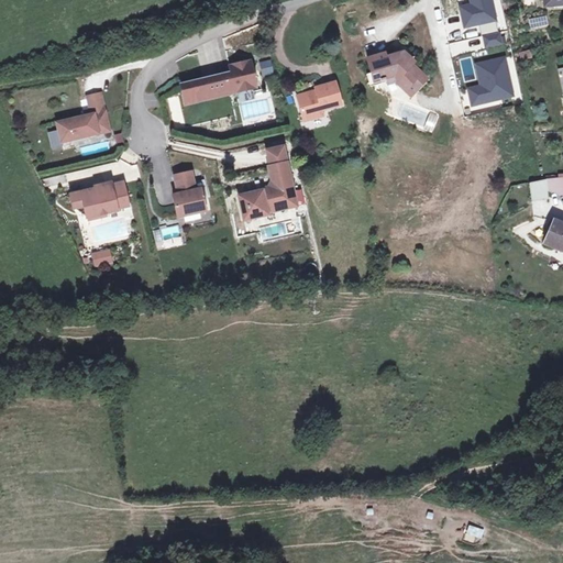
[(468,0),(470,2),(459,4),(464,29),(497,21),(492,0),(468,0)]
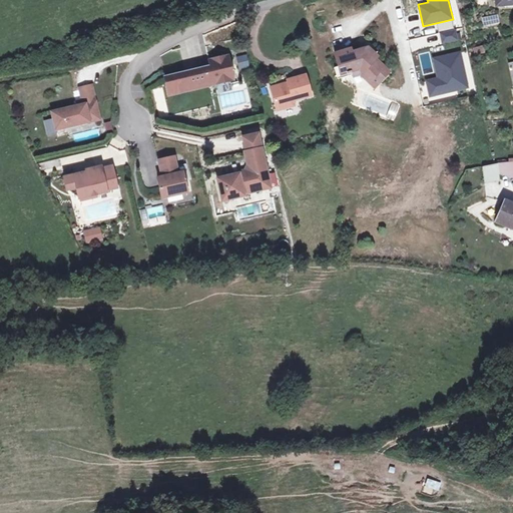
[(482,26),(499,24),(498,15),(481,17),(482,26)]
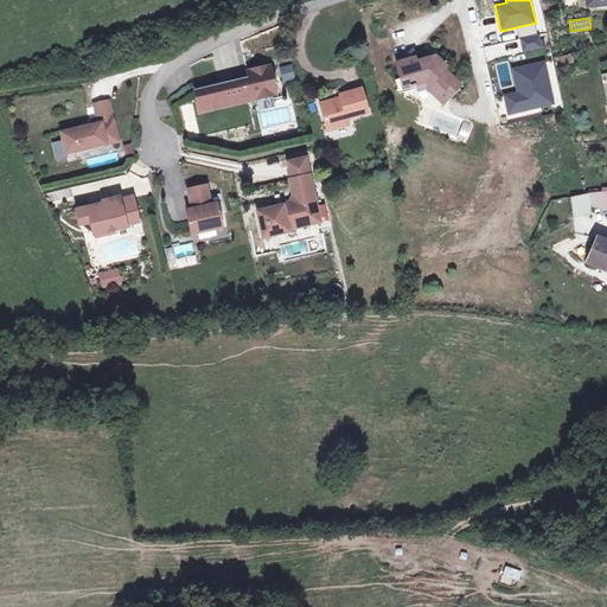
[(538,34),(521,39),(523,52),(542,48),(538,34)]
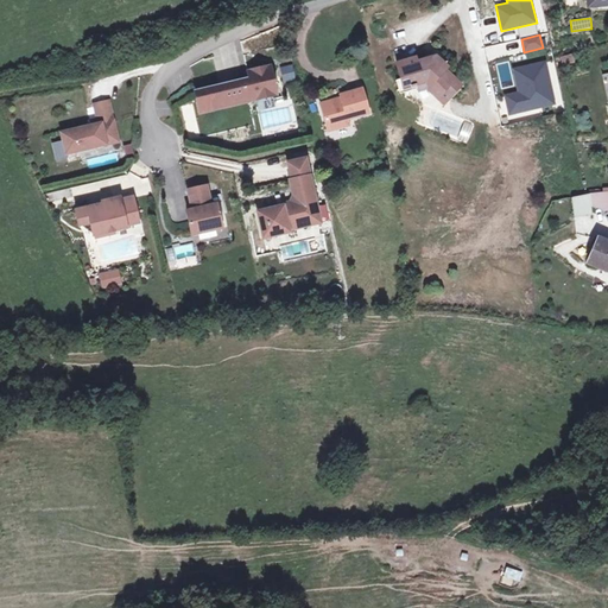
[(561,57),(563,65),(575,62),(572,54),(561,57)]
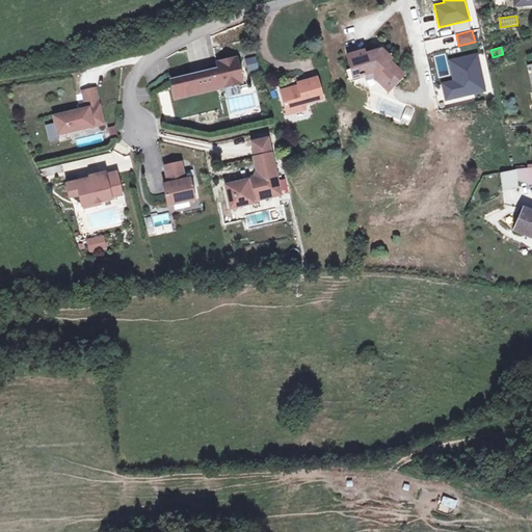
[(363,52),(348,57),(352,70),(354,77),(365,75),(373,72),(391,88),(403,76),(378,52),(364,56),(363,52)]
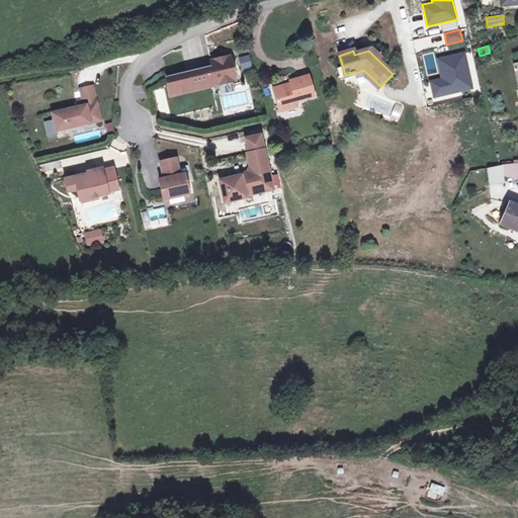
[(473,89),(465,52),(436,58),(441,78),(429,81),(433,98),(473,89)]
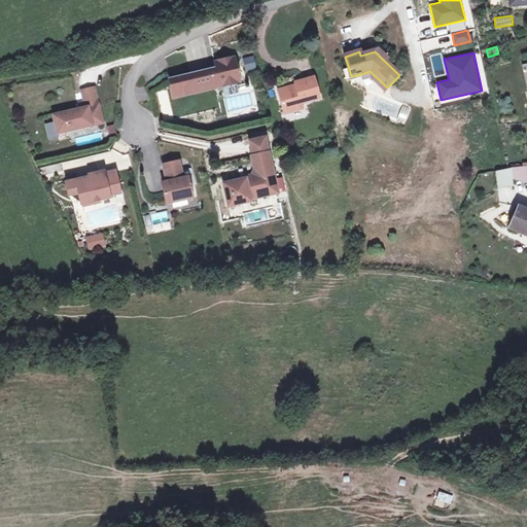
[(216,70),(180,78),(184,94),(240,81),(235,59),(215,64),(216,70)]
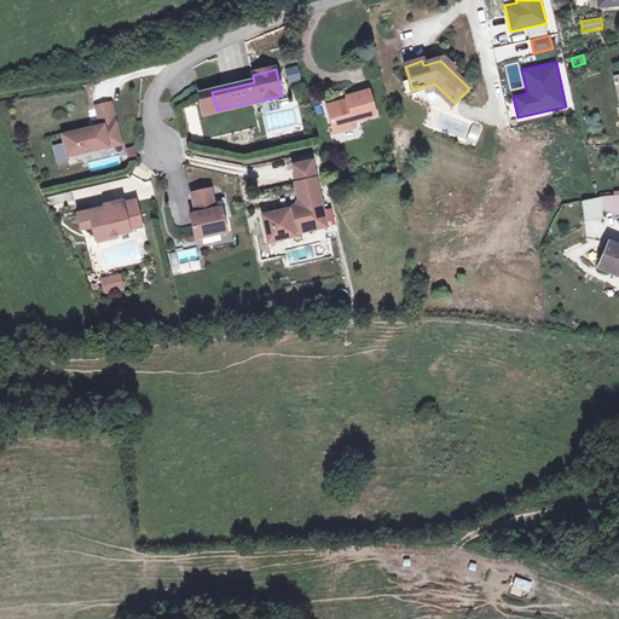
[(434,84),(424,87),(427,93),(435,91),(452,106),(455,103),(434,84)]
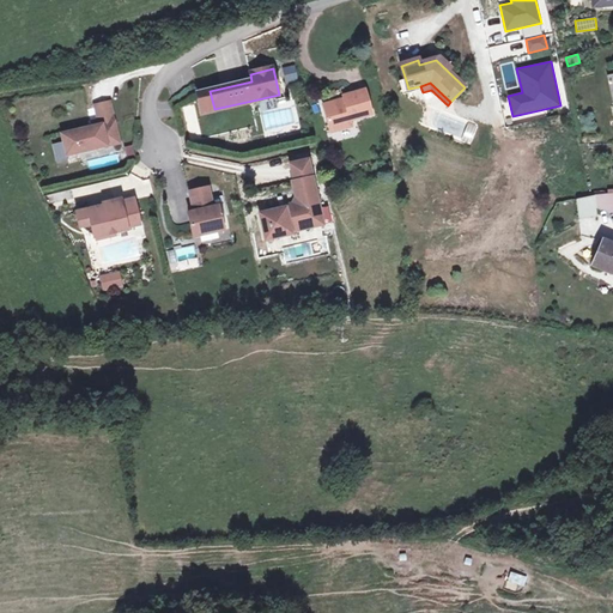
[(345,102),(325,108),(332,132),(352,126),(351,120),(372,114),(365,90),(344,96),(345,99),(345,102)]
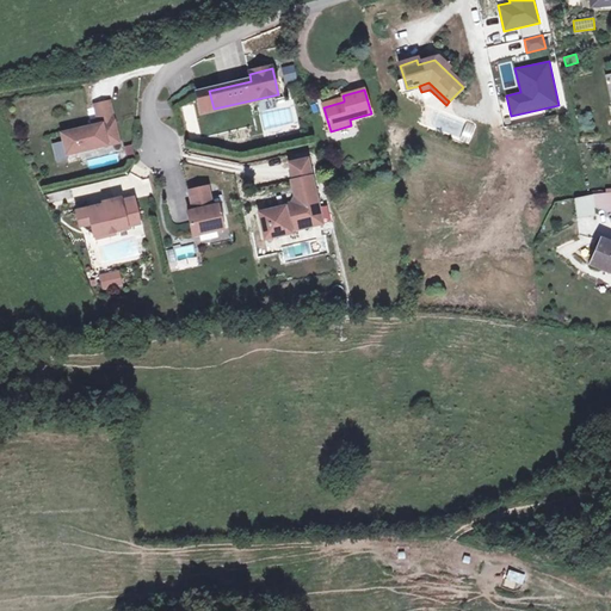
[(214,109),(209,91),(195,94),(199,112),(214,109)]
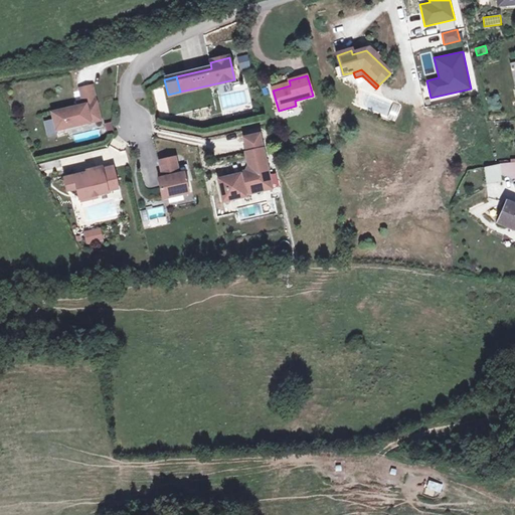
[(56,130),(67,127),(67,130),(79,127),(78,125),(100,120),(92,88),(80,90),(84,106),(63,112),(62,109),(52,111),(56,130)]
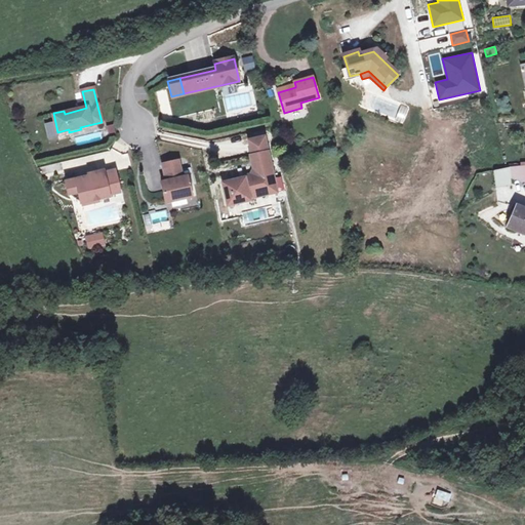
[(113,127),(107,129),(109,137),(115,135),(113,127)]
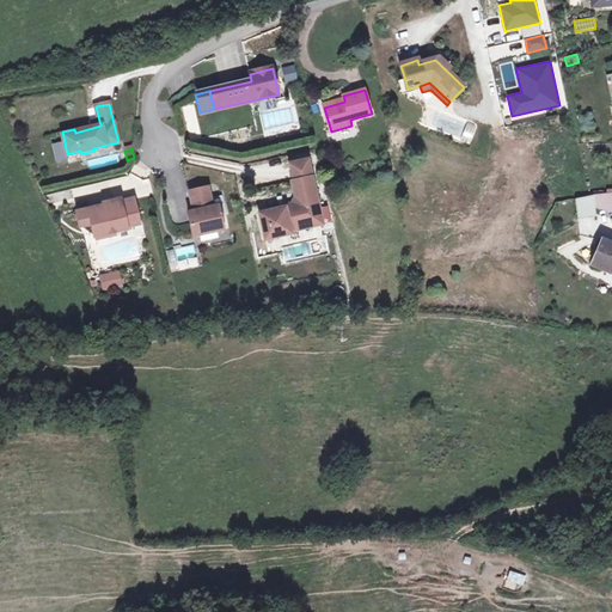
[(269,210),(259,213),(265,239),(292,233),(292,231),(323,224),(308,160),(291,164),(294,182),(297,181),(300,196),(295,208),(287,209),(286,207),(277,209),(277,212),(269,214),(269,210)]
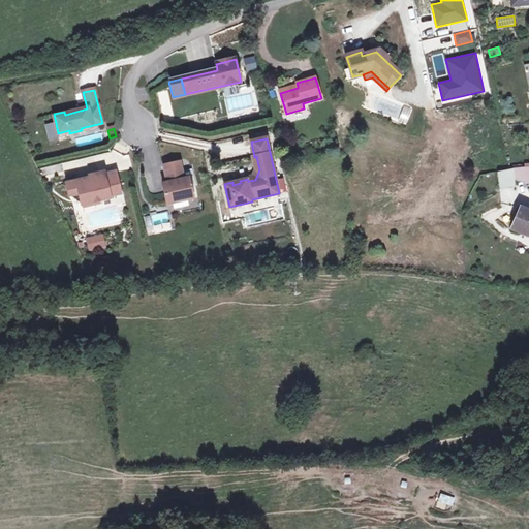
[(256,156),(254,157),(253,157),(256,169),(252,177),(247,178),(247,179),(248,181),(255,180),(259,169),(256,156)]
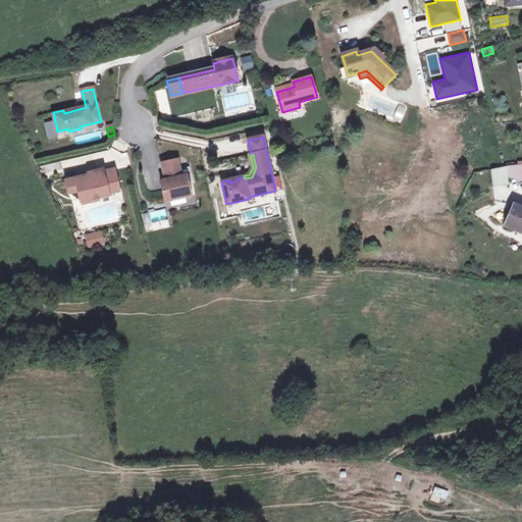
[(173,162),(157,166),(160,184),(162,192),(158,193),(160,204),(186,199),(181,178),(176,179),(175,172),(173,162)]
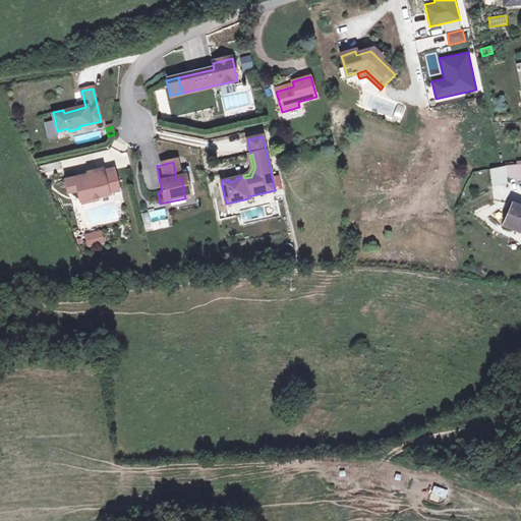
[(520,164),(506,167),(507,176),(520,180),(520,164)]
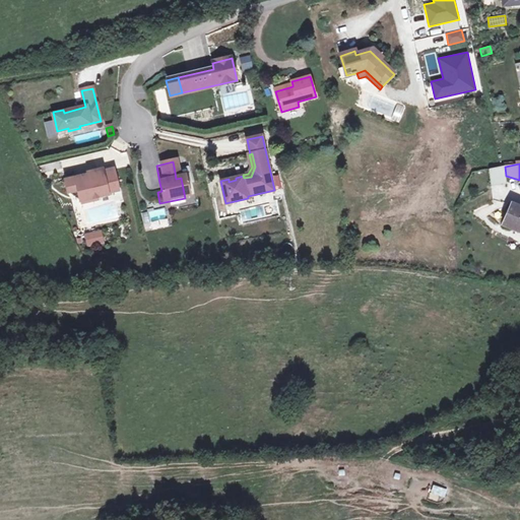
[(505,167),(489,170),(491,185),(507,183),(506,176),(505,167)]
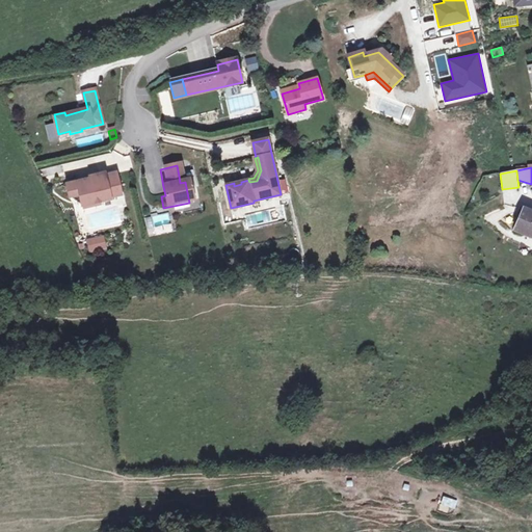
[(116,174),(105,176),(105,174),(89,178),(90,180),(77,182),(79,195),(82,206),(84,208),(95,206),(97,203),(111,200),(110,197),(122,194),(116,174)]
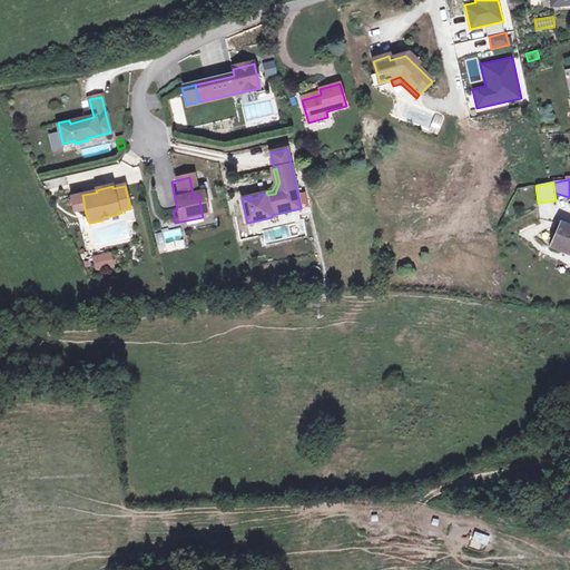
[(202,186),(192,188),(193,196),(198,195),(203,217),(208,216),(202,186)]
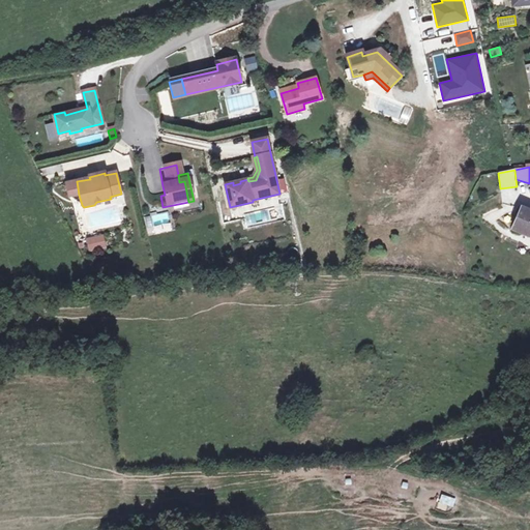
[(79,195),(77,181),(66,184),(69,197),(79,195)]
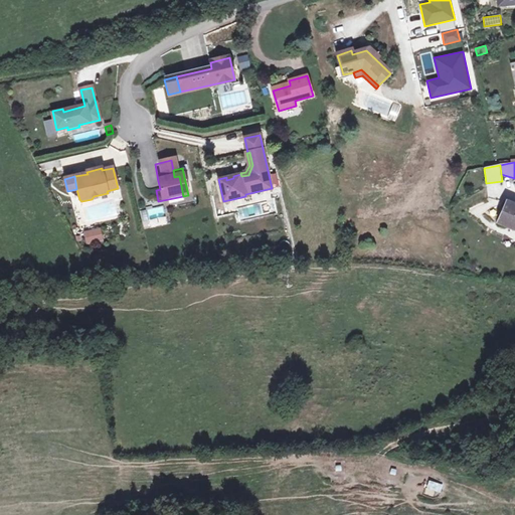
[(183,197),(168,199),(169,206),(184,203),(183,197)]
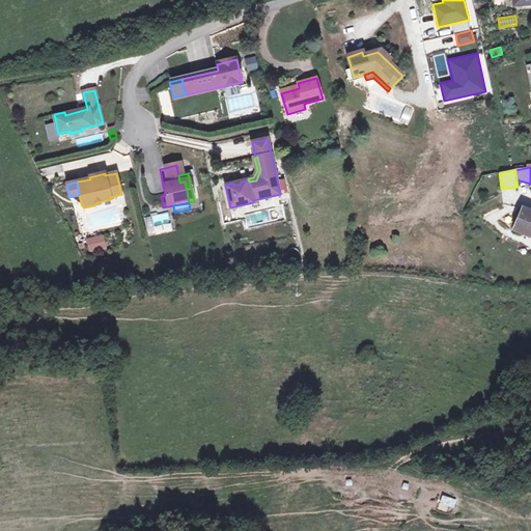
[(530,236),(530,212),(522,210),(512,230),(530,236)]
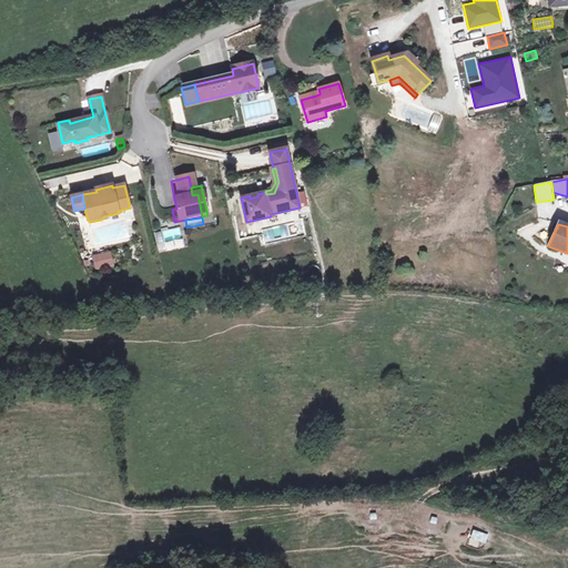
[(109,253),(94,257),(97,269),(112,265),(109,253)]
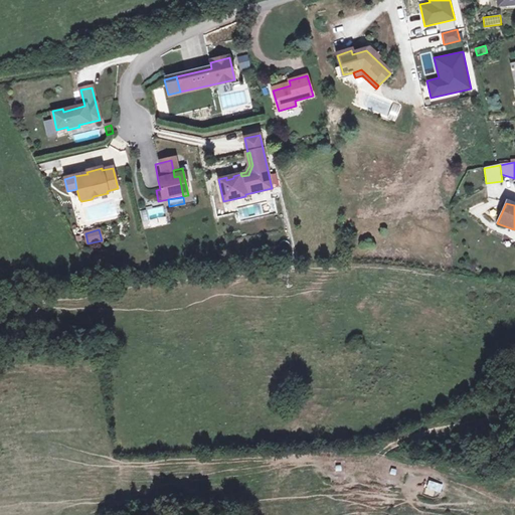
[(435,497),(438,483),(427,481),(424,495),(435,497)]
